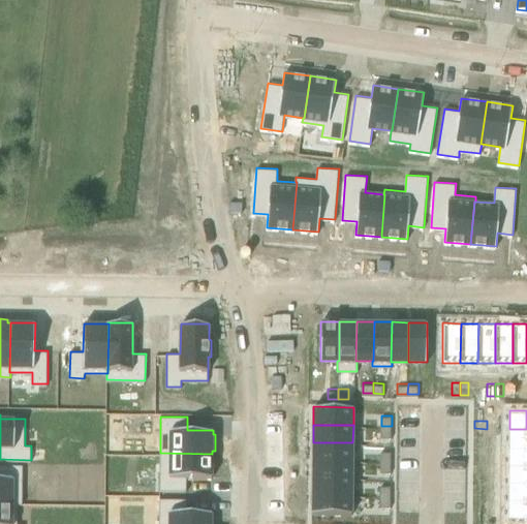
[(381,426),(381,436),(392,436),(392,426),(381,426)]
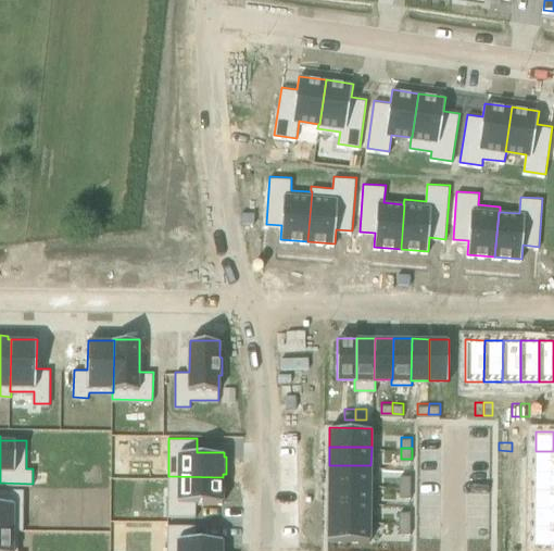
[(499,450),(499,459),(512,460),(512,451),(499,450)]
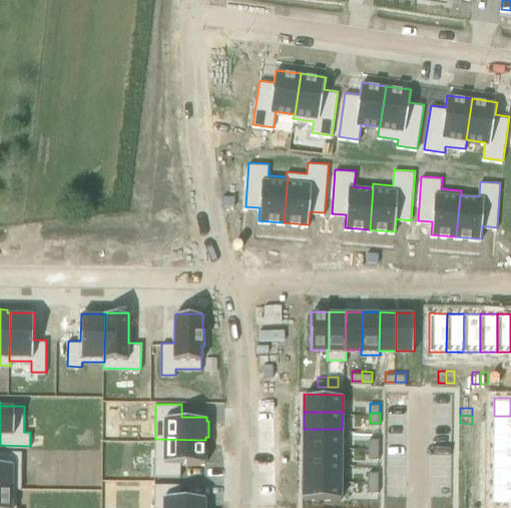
[(510,416),(494,416),(494,433),(510,432),(510,416)]
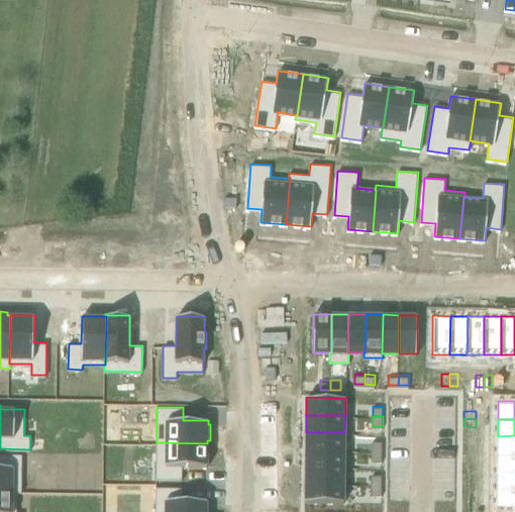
[(306,432),(306,449),(344,449),(344,432),(306,432)]
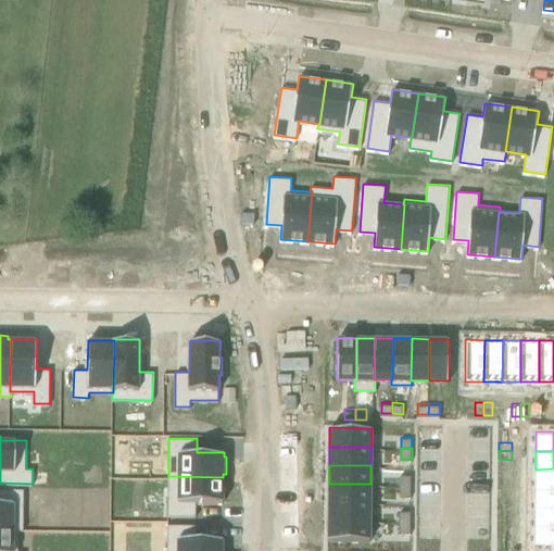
[(553,468),(536,470),(534,487),(553,487),(553,468)]
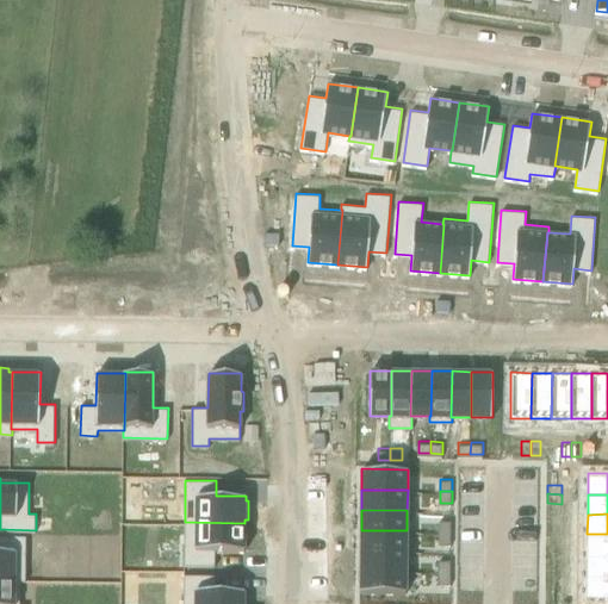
[(440,518),(439,530),(451,531),(452,518),(440,518)]
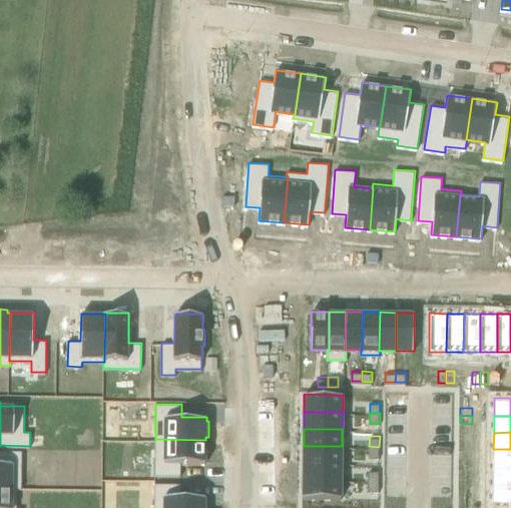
[(155,439),(155,475),(180,475),(181,462),(205,462),(205,440),(155,439)]
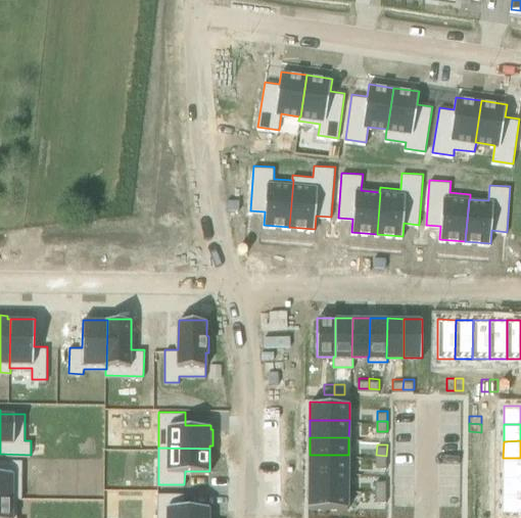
[(469,450),(469,458),(481,458),(481,450),(469,450)]
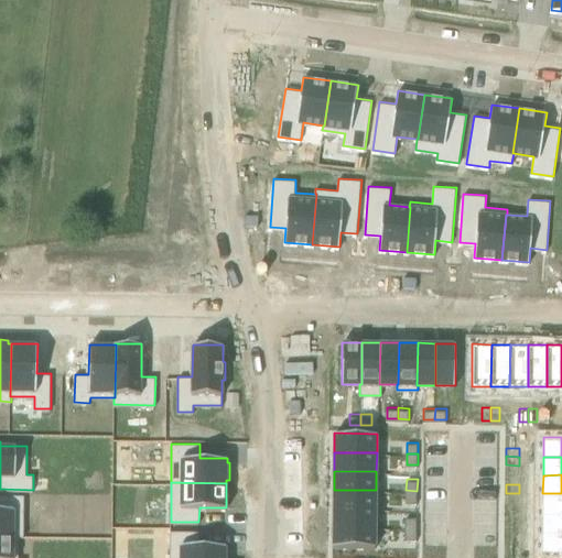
[(334,490),(334,509),(376,509),(376,490),(334,490)]
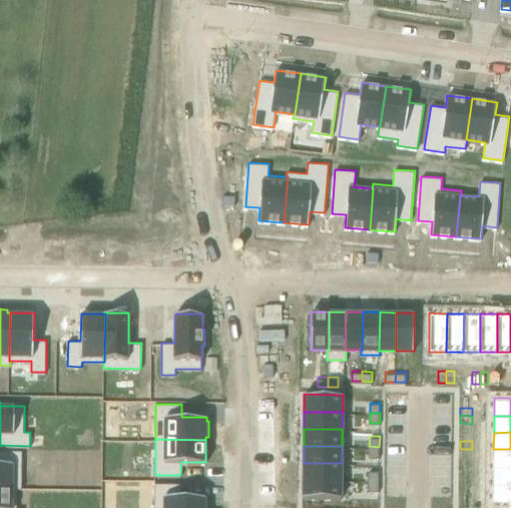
[(369,446),(369,457),(379,457),(379,447),(369,446)]
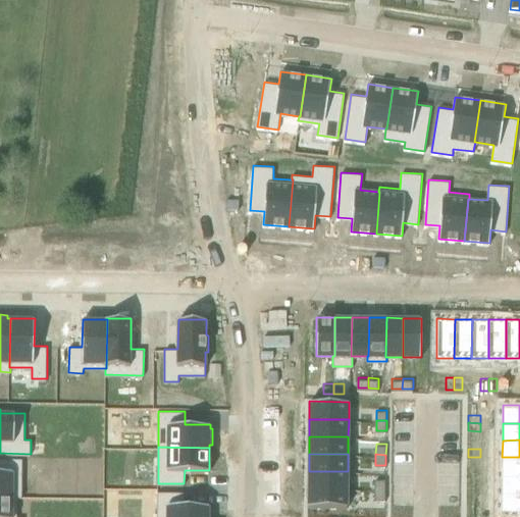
[(0,495),(17,496),(17,497),(22,497),(22,458),(0,457),(0,495)]
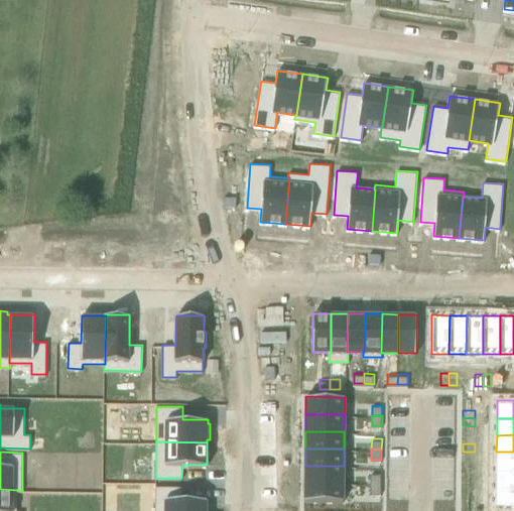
[(463,452),(463,460),(475,460),(475,452),(463,452)]
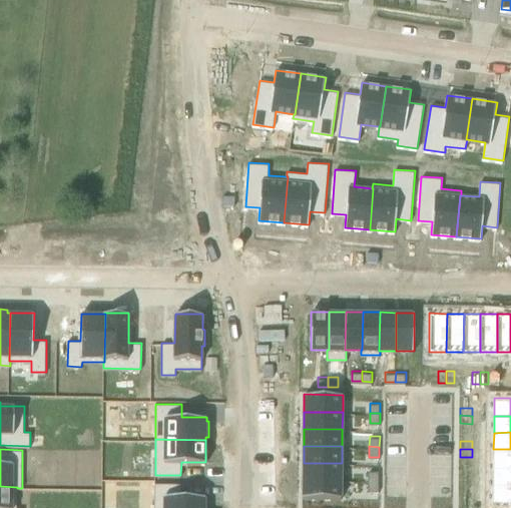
[(510,449),(493,449),(493,466),(510,466),(510,449)]
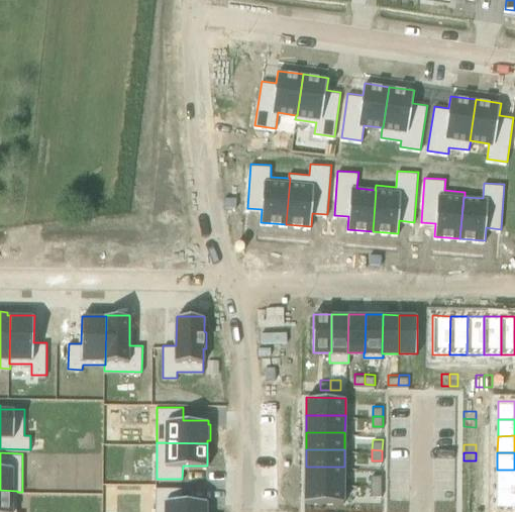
[(306,467),(305,484),(344,485),(344,467),(306,467)]
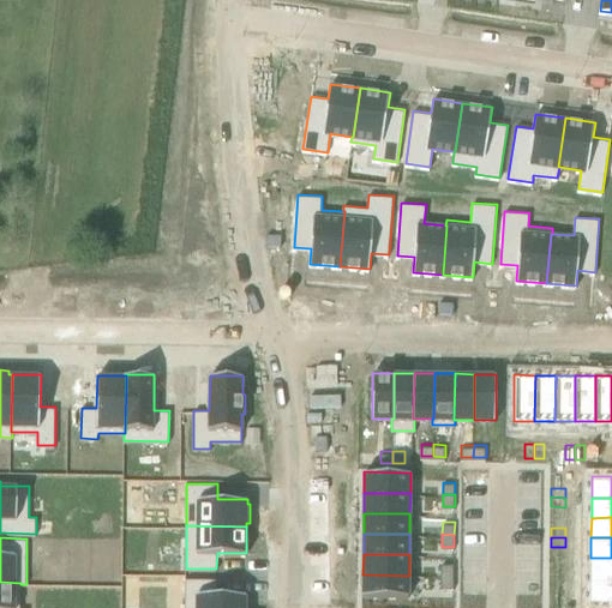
[(611,558),(591,558),(591,578),(611,578),(611,558)]
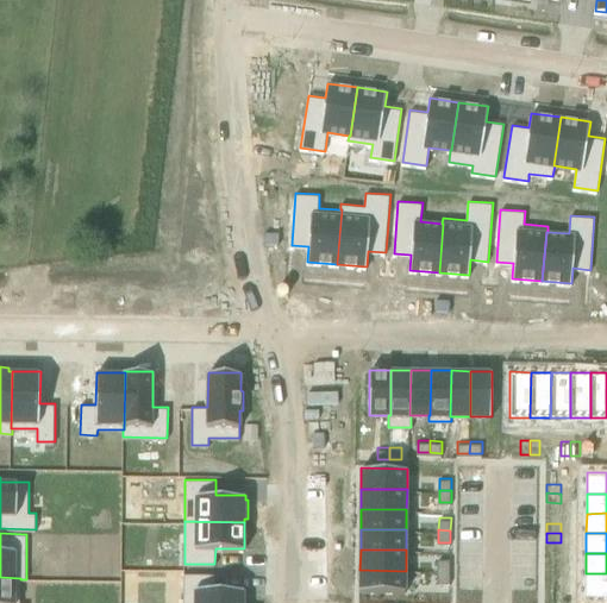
[(438,558),(438,570),(450,570),(450,558),(438,558)]
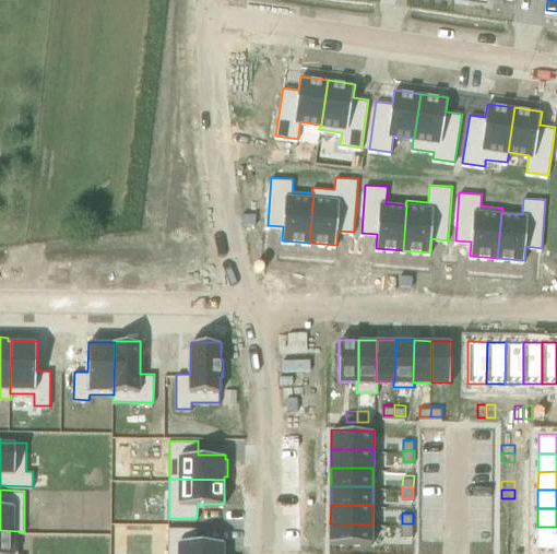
[(500,518),(500,527),(513,527),(513,518),(500,518)]
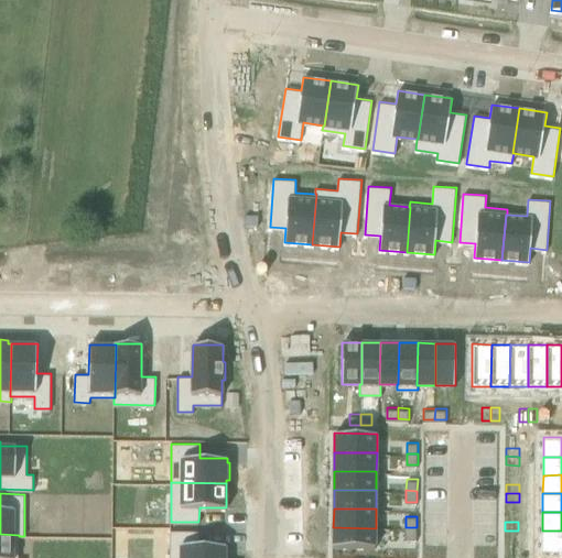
[(333,527),(333,546),(375,547),(376,528),(333,527)]
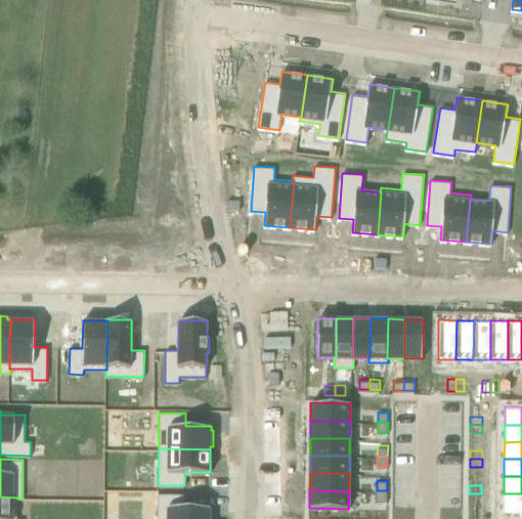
[(377,490),(377,501),(387,501),(387,490),(377,490)]
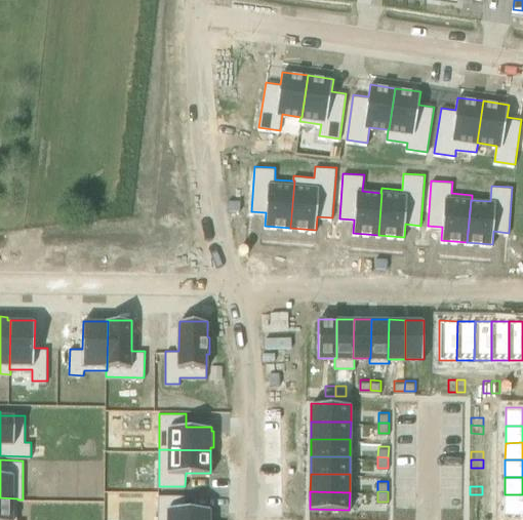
[(158,519),(209,519),(210,508),(185,508),(185,494),(158,494),(158,519)]
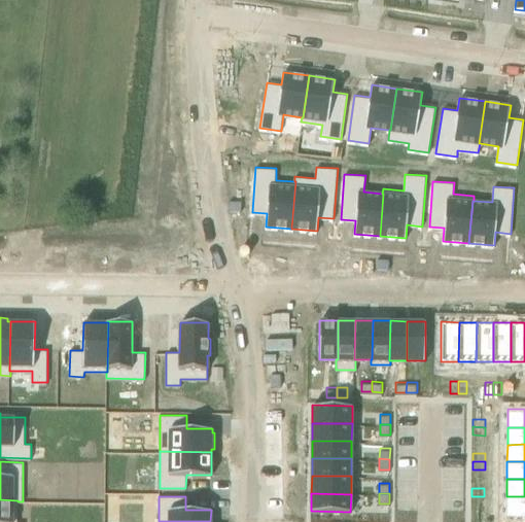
[(471,496),(471,505),(484,505),(484,496),(471,496)]
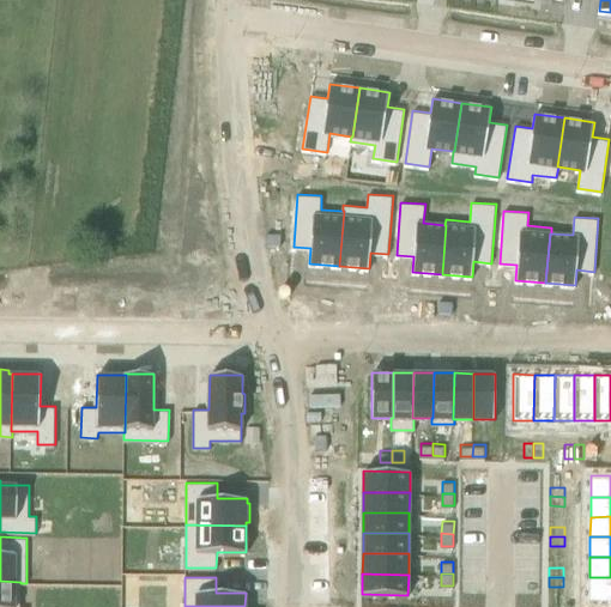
[(588,596),(588,599),(610,599),(610,577),(590,577),(590,596),(588,596)]
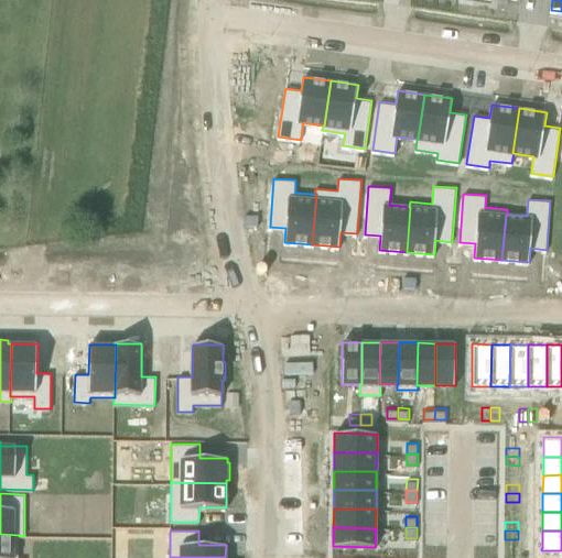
[(0,557),(18,557),(19,547),(19,536),(19,535),(0,534),(0,557)]
